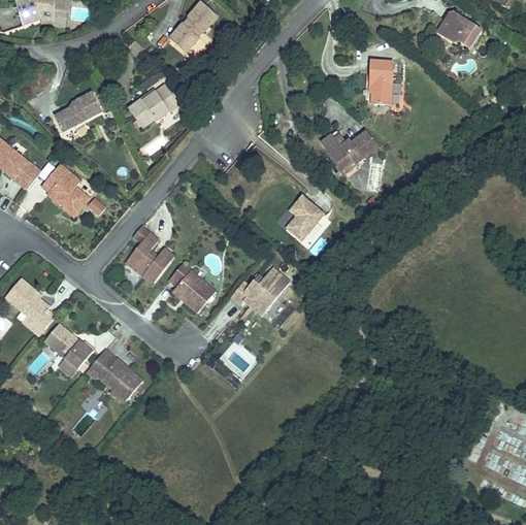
[(24,23),(43,15),(55,18),(56,14),(66,17),(68,0),(19,0),(17,1),(24,23)]
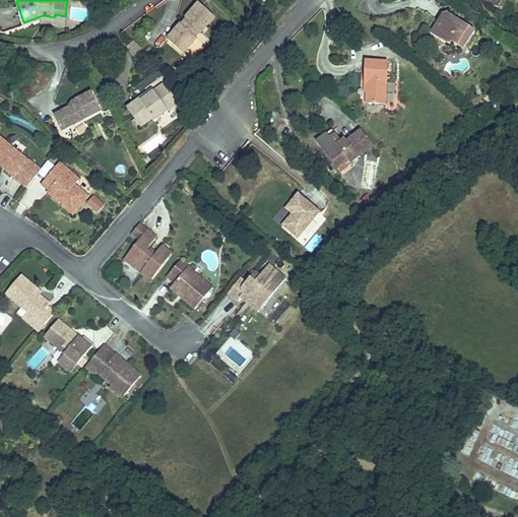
[(54,17),(43,15),(42,20),(69,24),(72,0),(67,0),(65,16),(55,14),(54,17)]
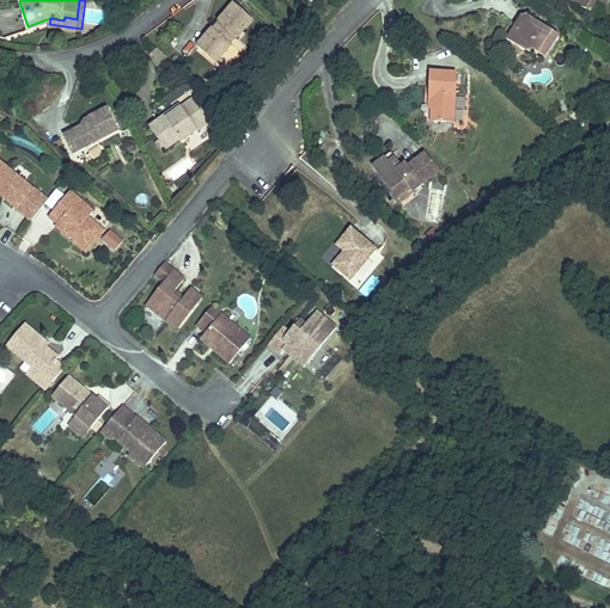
[(578,0),(577,4),(593,12),(599,0),(578,0)]
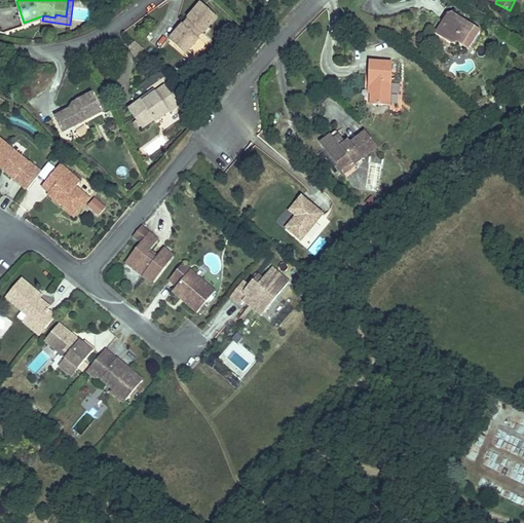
[(197,36),(202,30),(204,32),(219,15),(202,1),(189,16),(192,20),(187,25),(184,23),(171,39),(186,53),(199,38),(197,36)]
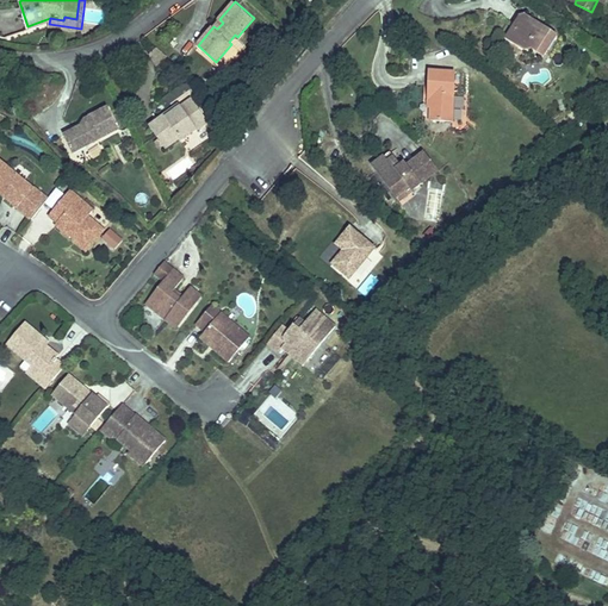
[(537,26),(535,19),(529,16),(521,18),(507,38),(526,51),(535,50),(546,57),(559,37),(547,29),(545,32),(537,26)]
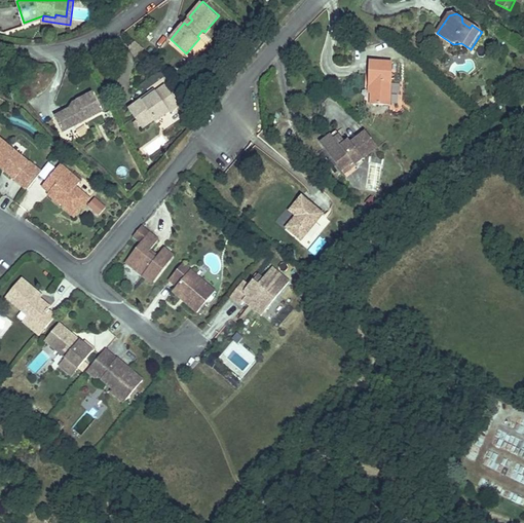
[(472,25),(461,16),(462,23),(470,28),(472,25)]
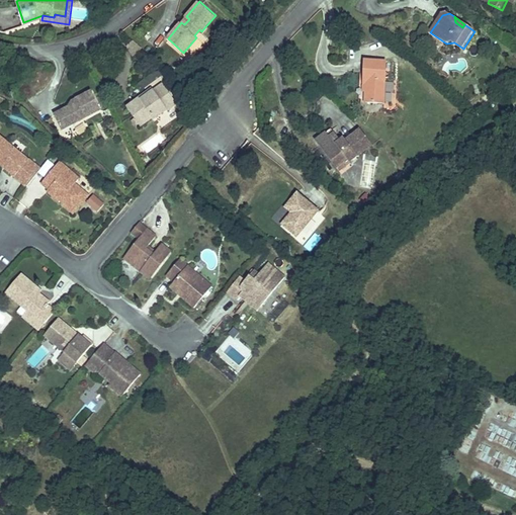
[(137,60),(144,51),(135,44),(127,53),(137,60)]
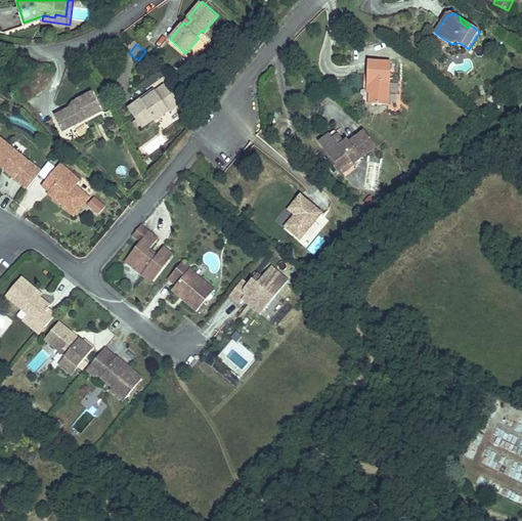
[(201,61),(206,50),(198,46),(191,57),(201,61)]
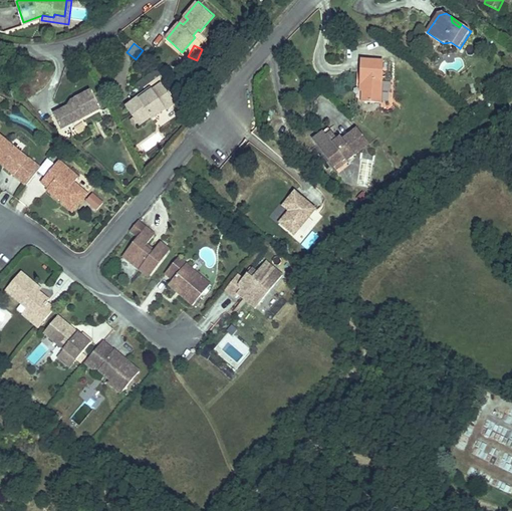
[(363,61),(362,80),(365,80),(364,101),(382,102),(385,61),(363,61)]
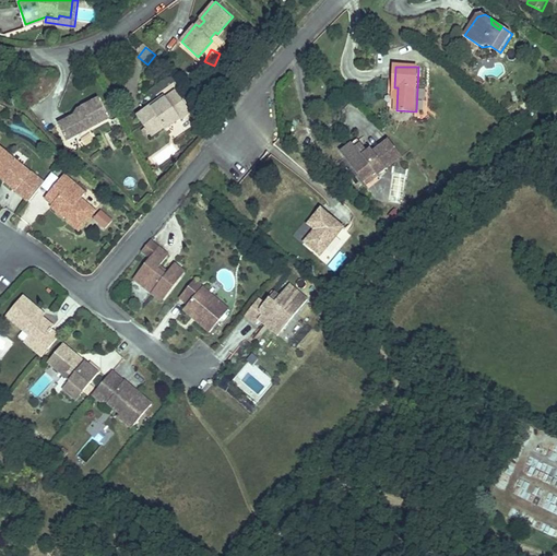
[(151,107),(147,104),(135,111),(150,133),(163,125),(164,127),(188,110),(175,91),(164,98),(151,107)]
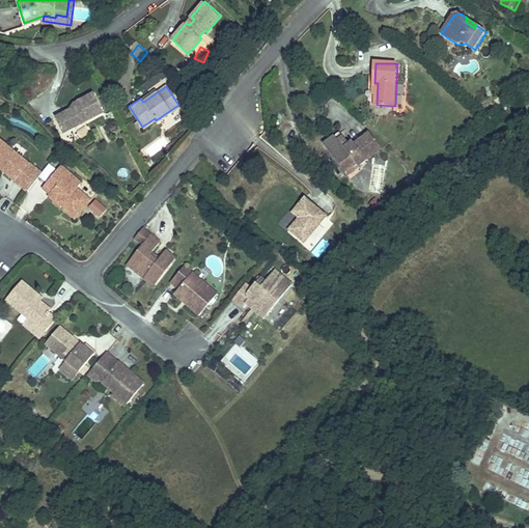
[(154,89),(140,99),(143,102),(156,93),(154,89)]
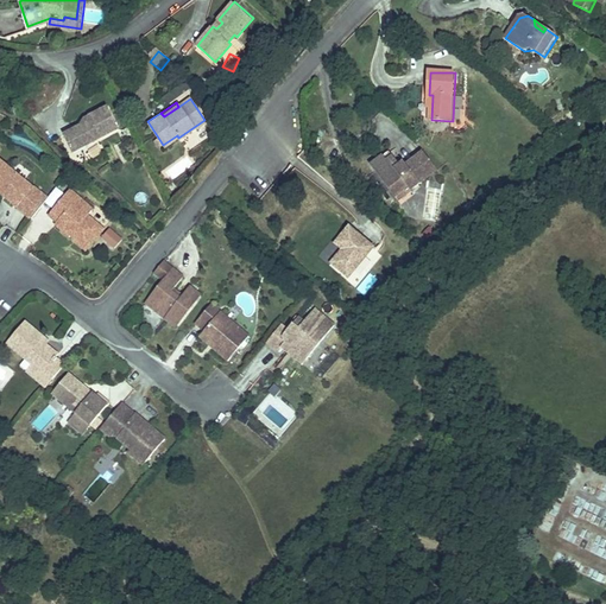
[(93,124),(65,137),(74,152),(117,131),(106,109),(90,118),(93,124)]
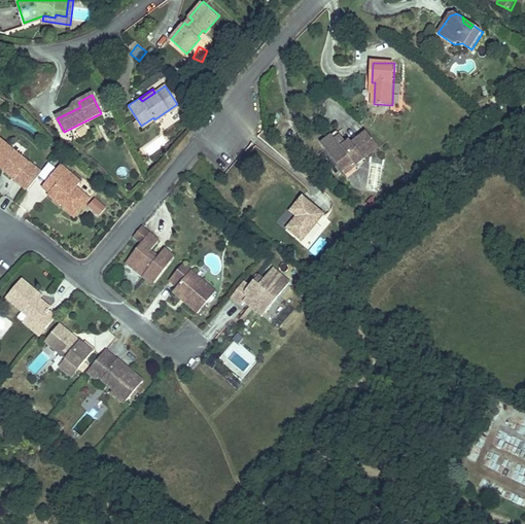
[(345,144),(335,152),(341,161),(337,164),(342,171),(352,163),(354,165),(379,146),(366,131),(350,143),(347,146),(345,144)]
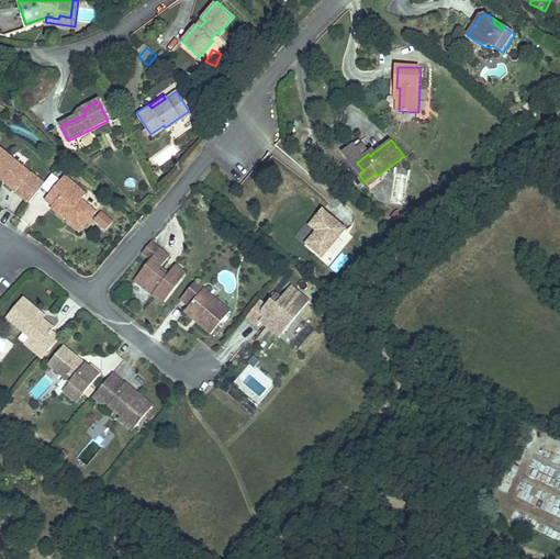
[(0,147),(0,174),(1,176),(0,178),(15,190),(30,171),(0,147)]
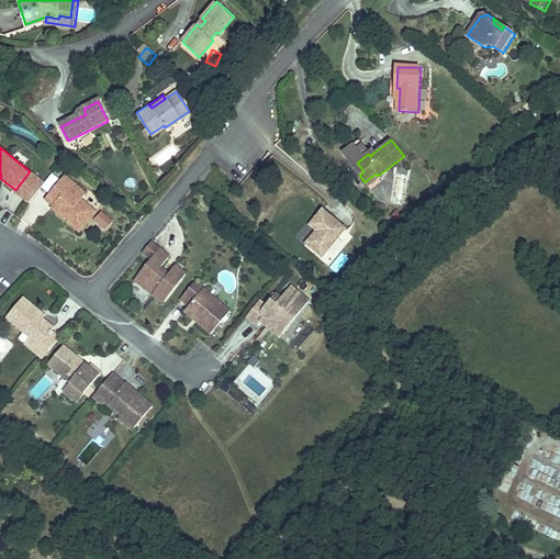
[(364,171),(357,163),(353,166),(359,175),(364,171)]
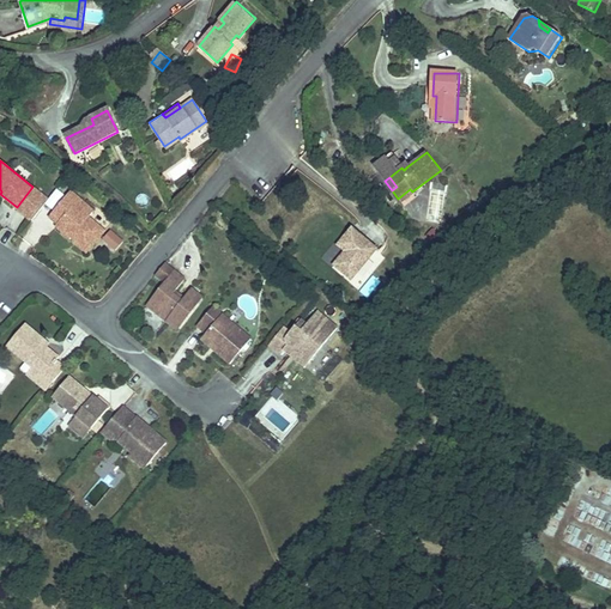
[(88,215),(92,209),(70,189),(48,214),(56,223),(58,220),(72,232),(72,239),(85,250),(103,229),(88,215)]
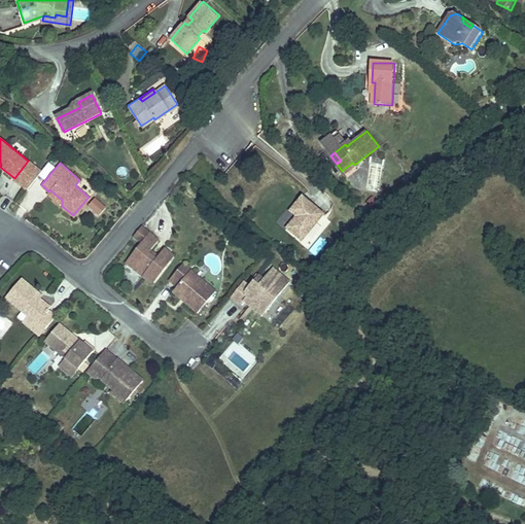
[(352,163),(342,171),(344,173),(354,166),(354,165),(352,163)]
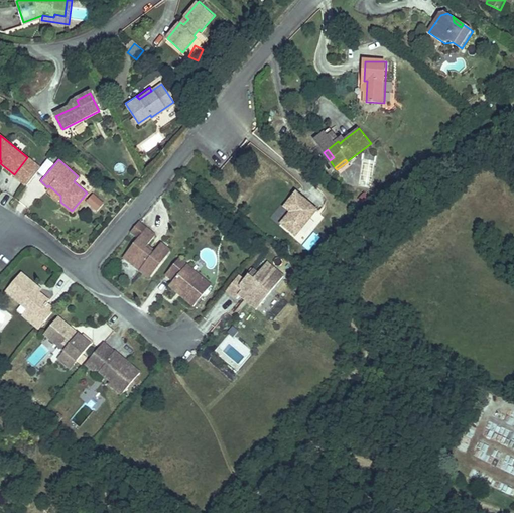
[(118,169),(119,178),(128,176),(127,168),(118,169)]
